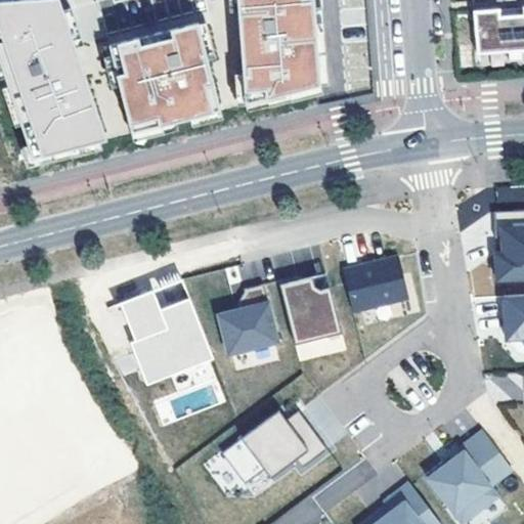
[(60,0),(0,0),(0,29),(33,18),(49,67),(80,56),(60,0)]
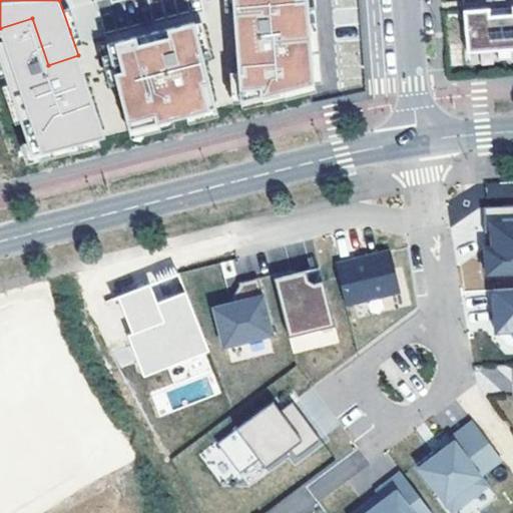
[(308,0),(250,0),(232,1),(240,102),(314,83),(308,0)]
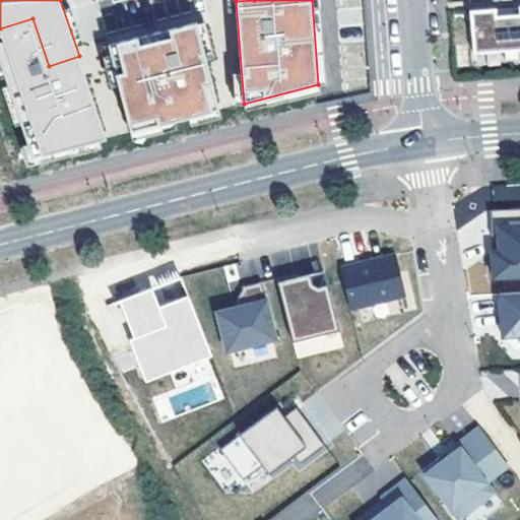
[(519,5),(485,8),(470,9),(473,53),(506,50),(507,60),(519,59),(518,50),(519,49),(519,5)]
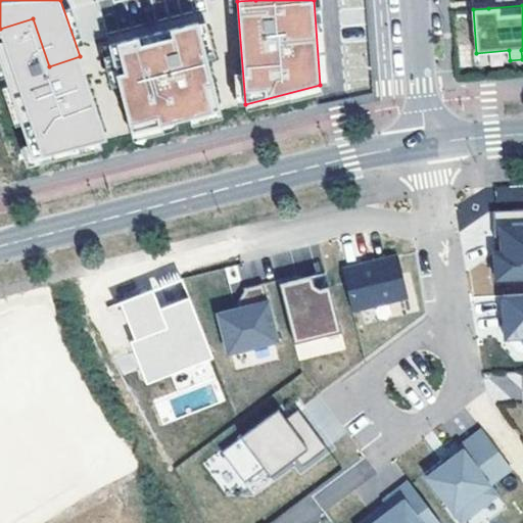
[(33,18),(0,29),(0,62),(33,158),(107,139),(80,56),(49,66),(33,18)]
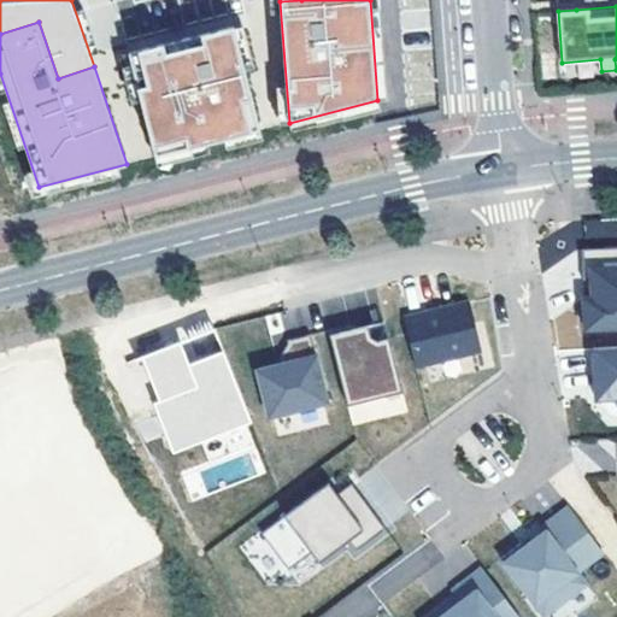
[(234,27),(129,53),(156,157),(260,130),(234,27)]
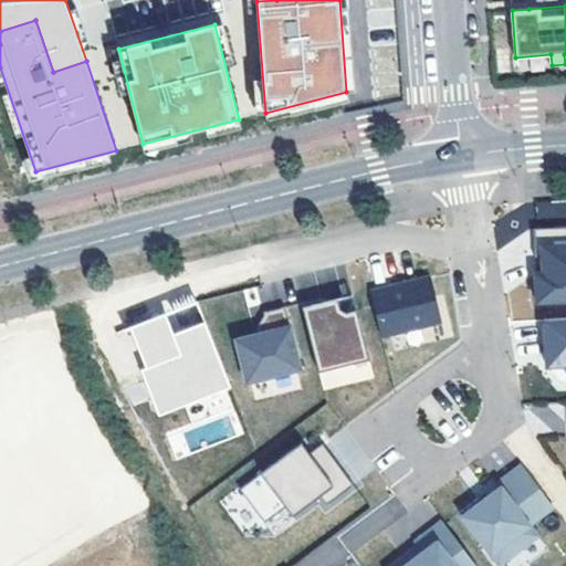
[(533,272),(534,301),(565,300),(565,226),(532,228),(533,257),(546,255),(546,272),(533,272)]
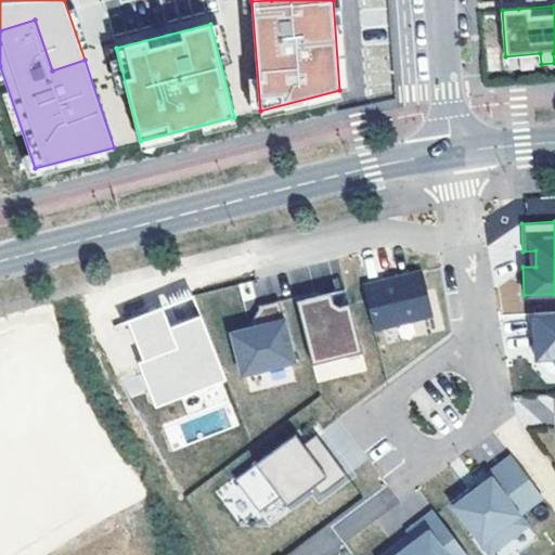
[(361,285),(372,330),(431,314),(421,271),(361,285)]
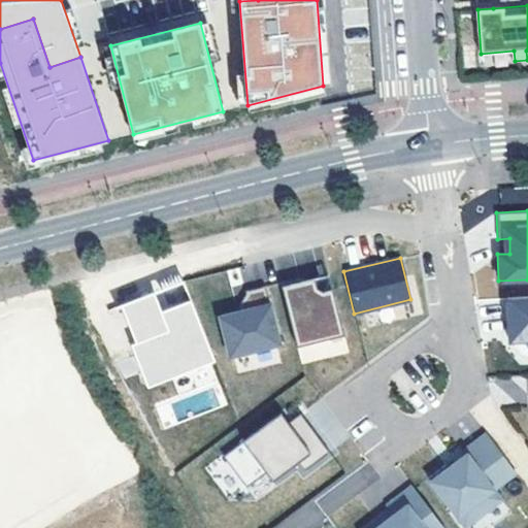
[(327,274),(314,278),(316,289),(321,292),(331,289),(327,274)]
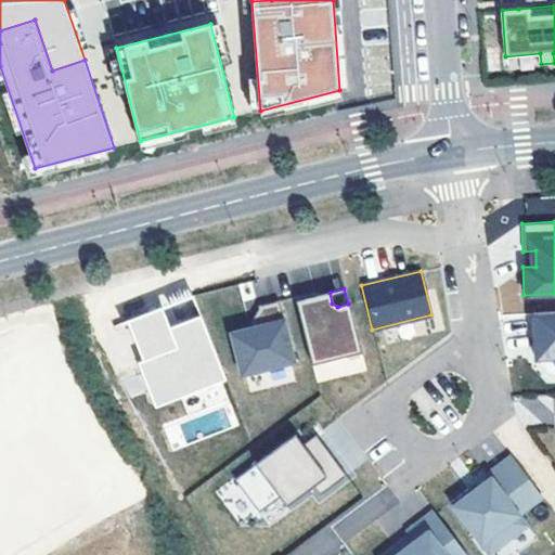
[(294,297),(311,364),(360,352),(348,304),(337,307),(332,304),(330,293),(314,296),(313,292),(294,297)]
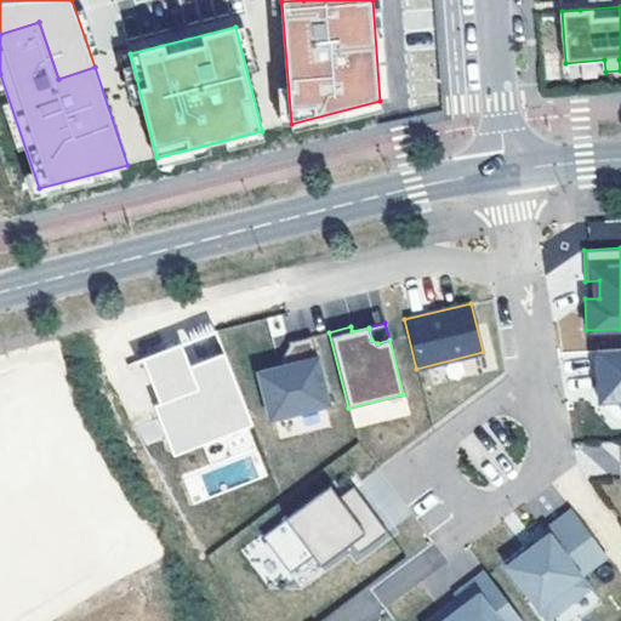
[(257,372),(269,420),(328,404),(311,336),(286,342),(288,346),(292,363),(278,366),(257,372)]
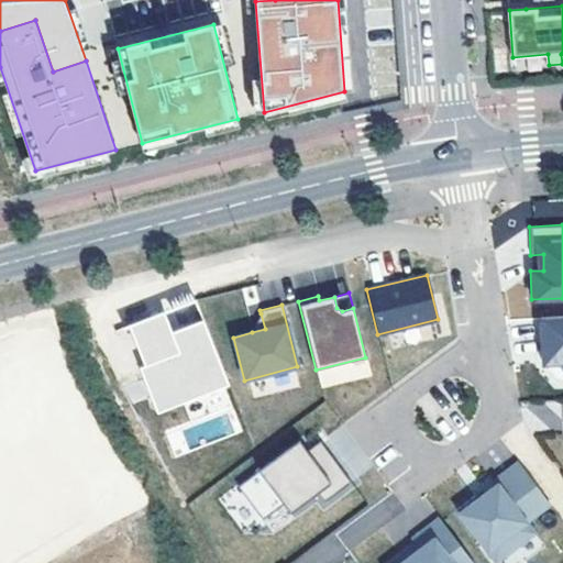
[(228,385),(201,319),(170,331),(163,311),(128,324),(144,365),(139,366),(154,406),(179,395),(181,403),(228,385)]
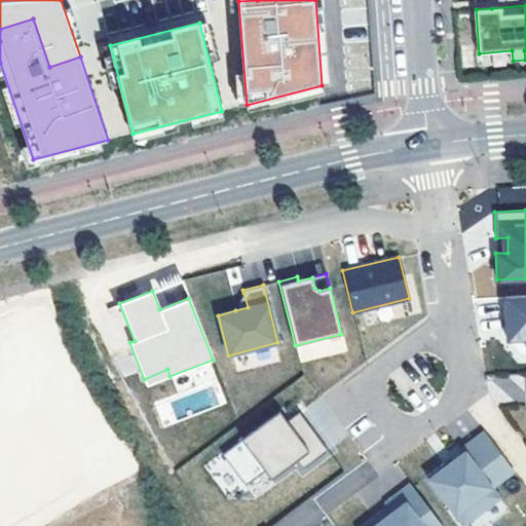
[(234,308),(235,310),(248,307),(243,293),(234,308)]
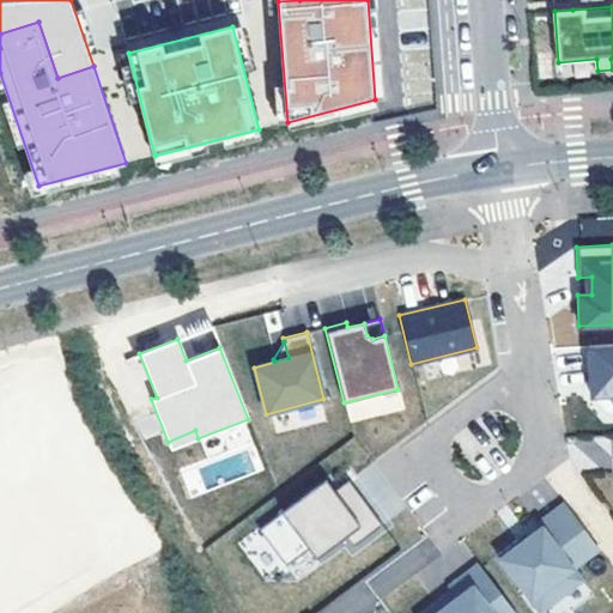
[(612,343),(587,345),(589,384),(612,382),(612,343)]
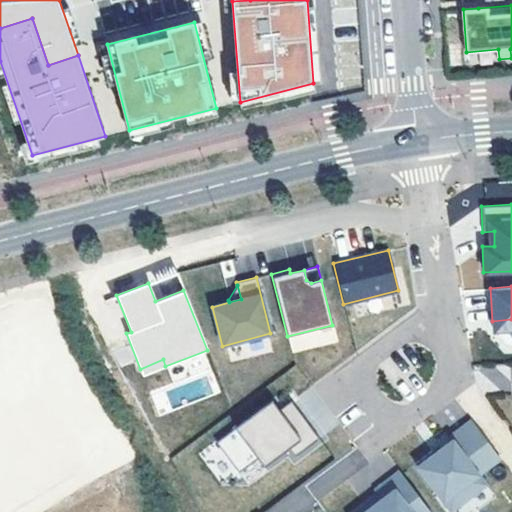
[(511,319),(492,321),(493,330),(511,329),(511,319)]
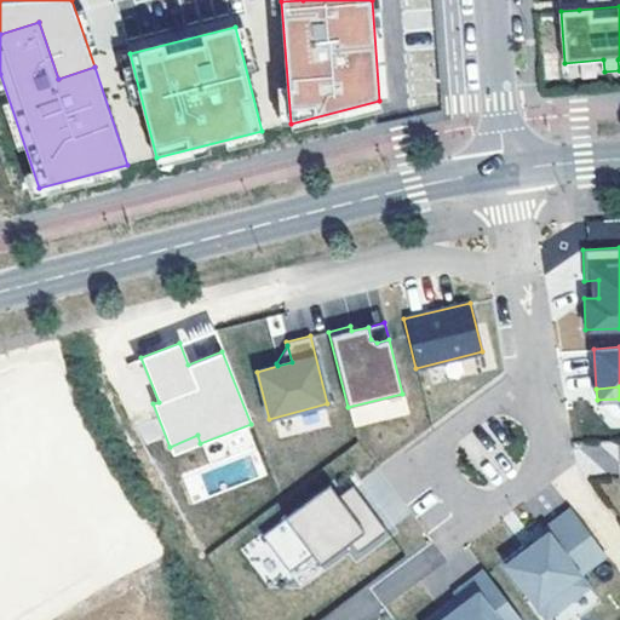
[(197,435),(170,447),(172,454),(200,443),(197,435)]
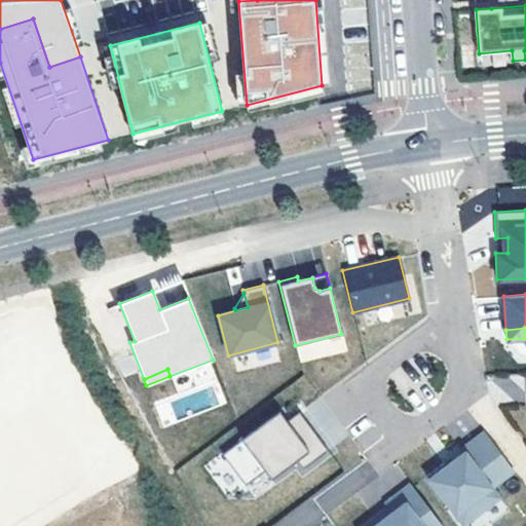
[(0,398),(0,503),(40,486),(0,398)]
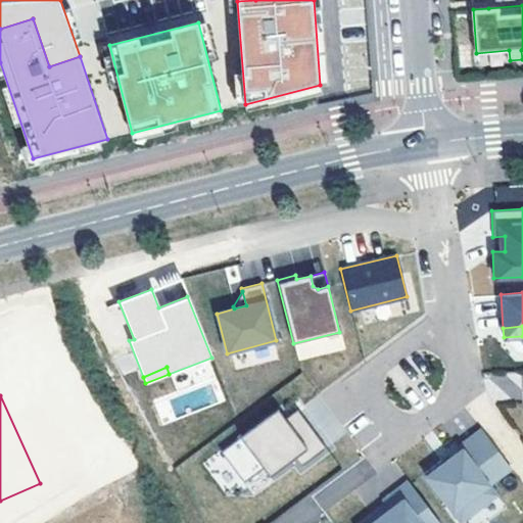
[(277,409),(273,412),(280,422),(284,419),(277,409)]
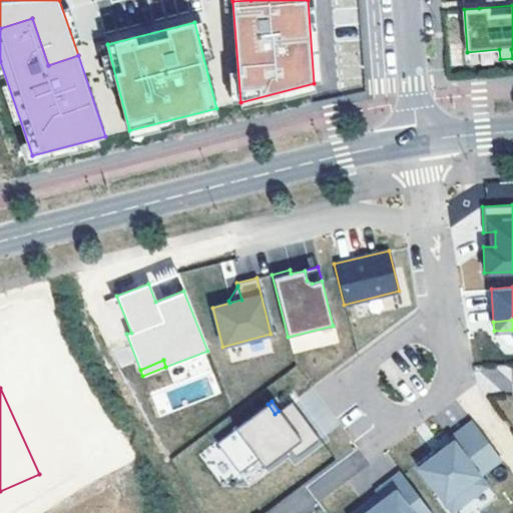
[(268,404),(216,443),(238,473),(258,459),(264,468),(289,450),(295,458),(320,439),(291,402),(279,411),(275,414),(268,404)]
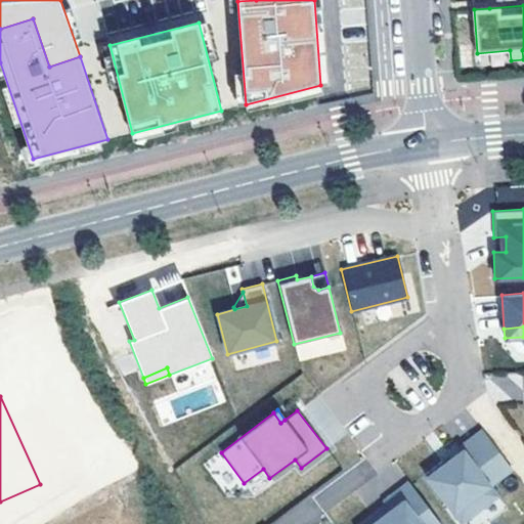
[(424,473),(461,522),(496,495),(489,485),(511,469),(482,430),(459,447),(462,451),(451,459),(444,465),(441,461),(424,473)]
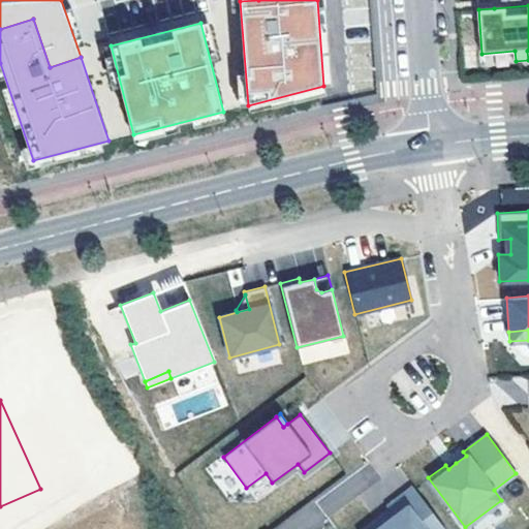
[(445,465),(448,469),(456,463),(453,459),(445,465)]
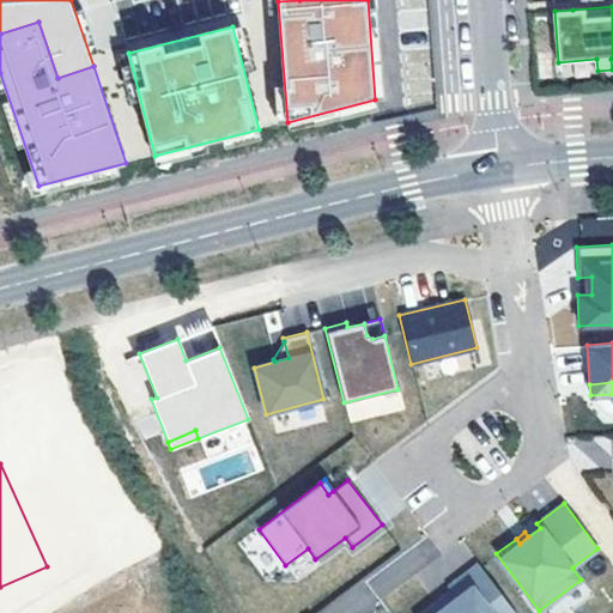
[(426,612),(515,612),(479,564),(448,587),(453,593),(456,598),(442,610),(438,605),(426,612)]
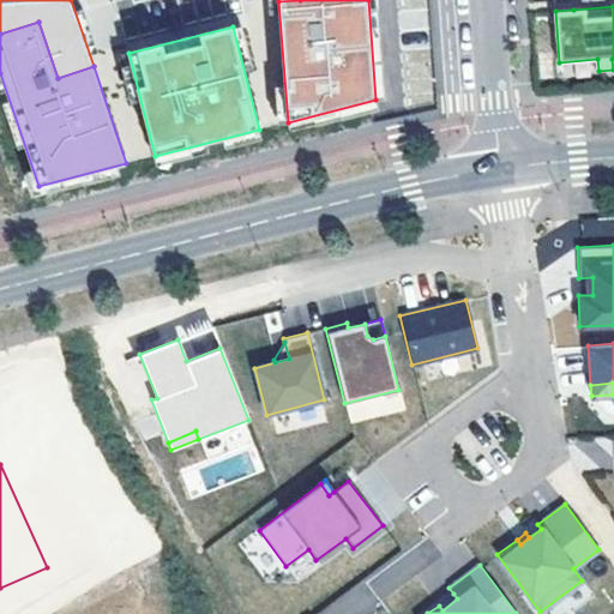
[(453,594),(439,606),(443,611),(457,599),(453,594)]
